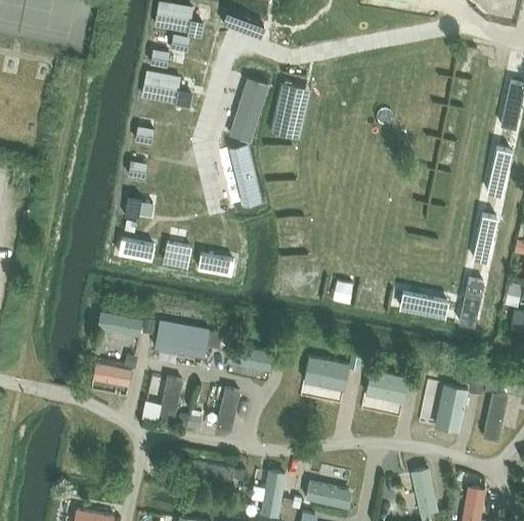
[(194,13),(163,7),(158,33),(189,39),(194,13)]
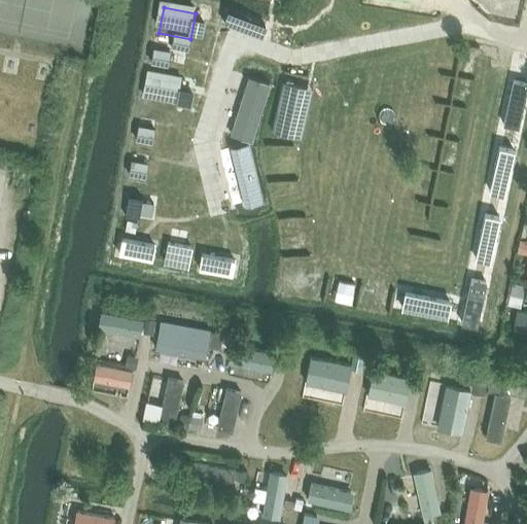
[(526,94),(526,66),(517,64),(506,112),(522,116),(526,94)]
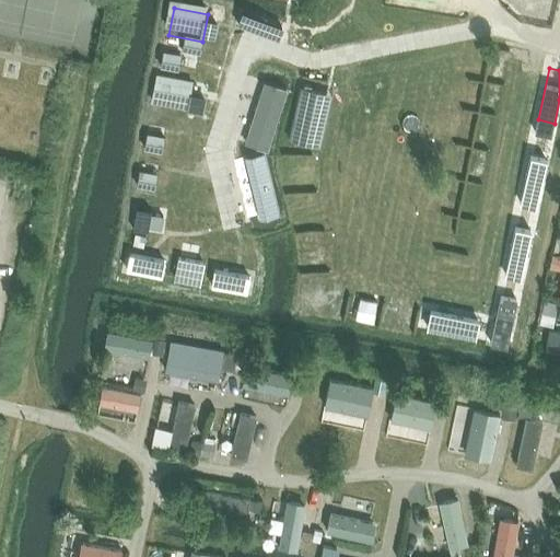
[(188,91),(154,83),(149,112),(183,118),(188,91)]
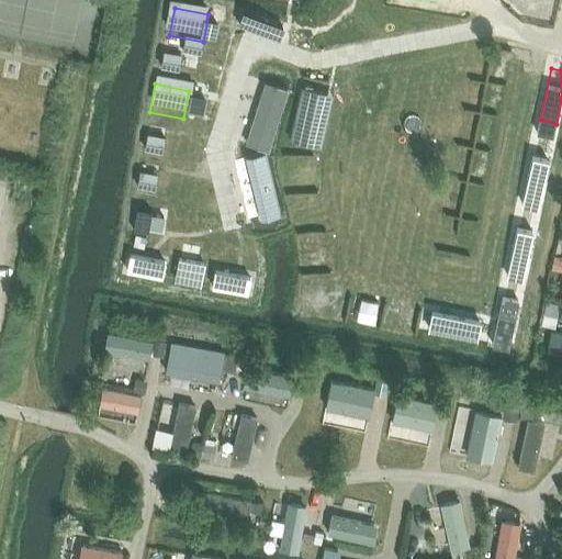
[(285,90),(268,85),(250,147),(267,152),(285,90)]
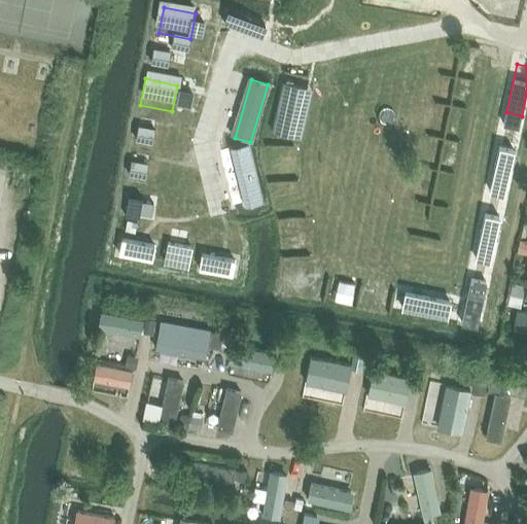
[(313,92),(284,85),(272,134),(301,141),(313,92)]
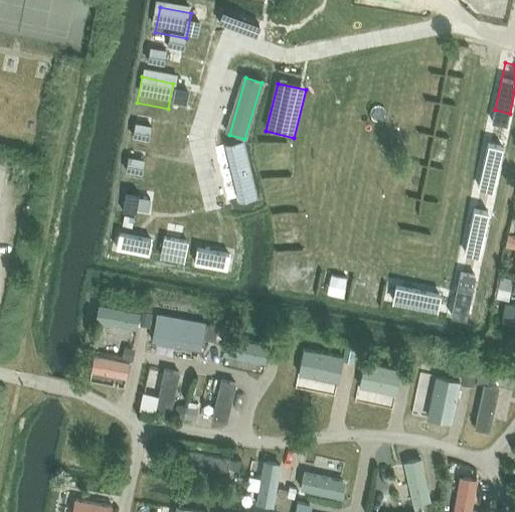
[(506,135),(490,132),(481,179),(496,182),(506,135)]
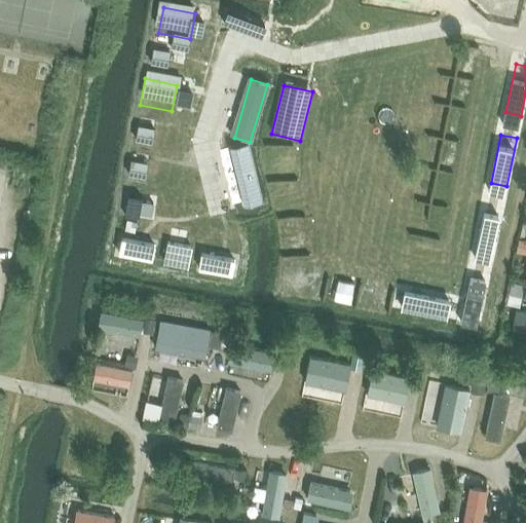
[(153,139),(138,136),(136,147),(150,150),(153,139)]
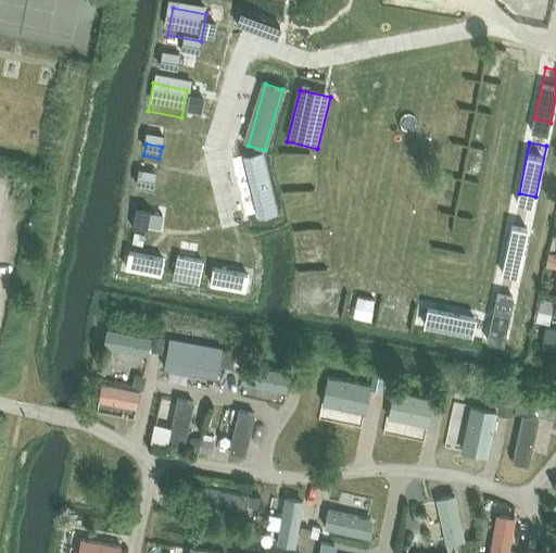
[(277,216),(263,156),(247,160),(261,221),(277,216)]
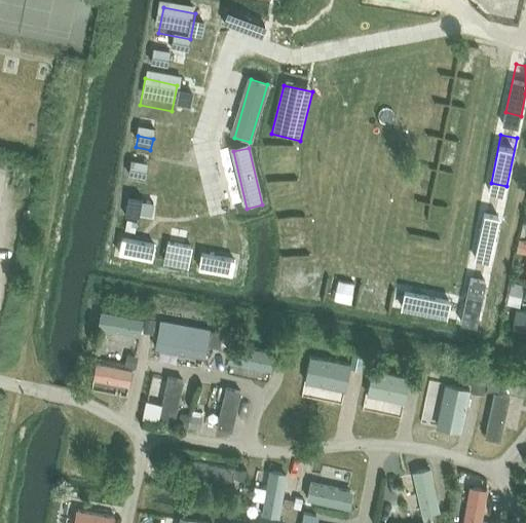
[(146,166),(130,163),(127,175),(143,178),(146,166)]
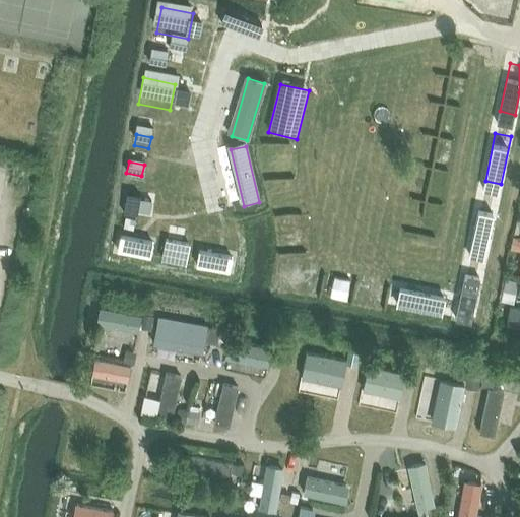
[(479,205),(470,253),(485,256),(496,208),(479,205)]
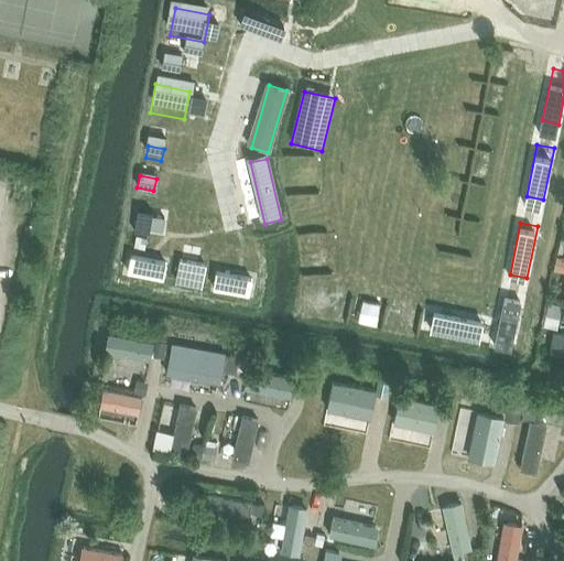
[(512,347),(523,298),(506,294),(496,344),(512,347)]
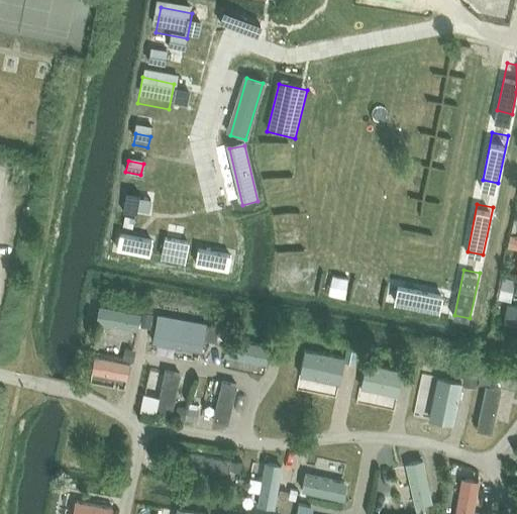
[(443,297),(398,287),(394,304),(439,313),(443,297)]
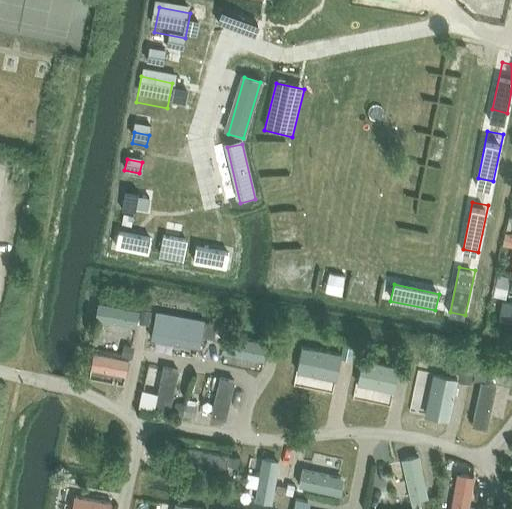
[(139,312),(97,304),(94,321),(136,329),(139,312)]
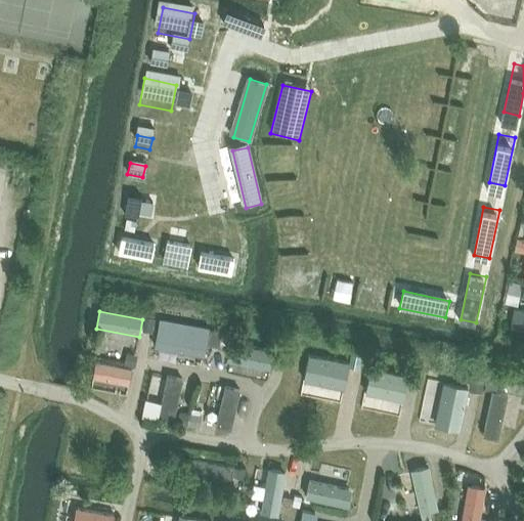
[(165,332),(162,349),(204,357),(207,340),(165,332)]
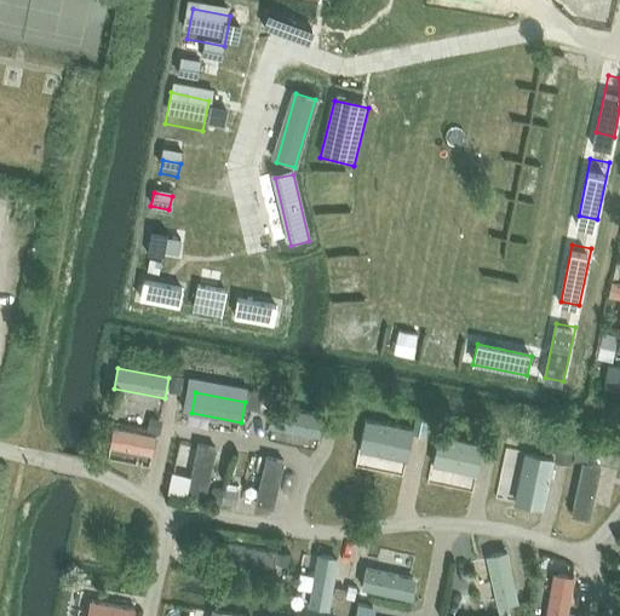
[(322,418),(275,409),(271,429),(319,437),(322,418)]
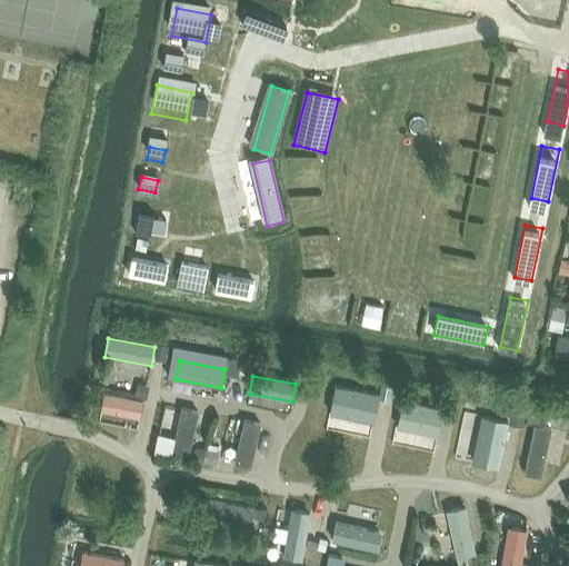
[(378,397),(332,387),(328,413),(372,423),(378,397)]
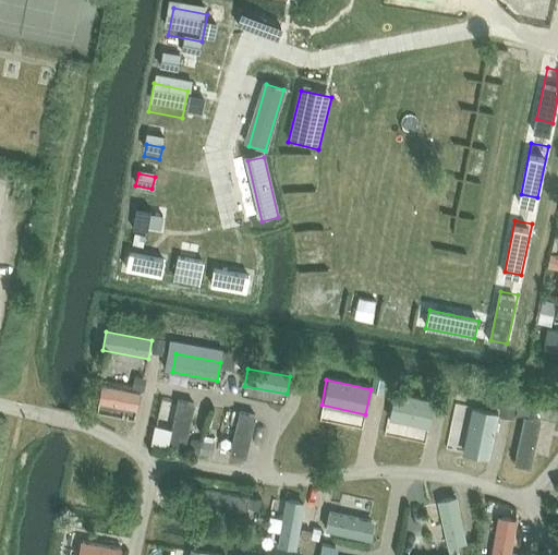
[(101,387),(98,403),(137,411),(141,395),(101,387)]
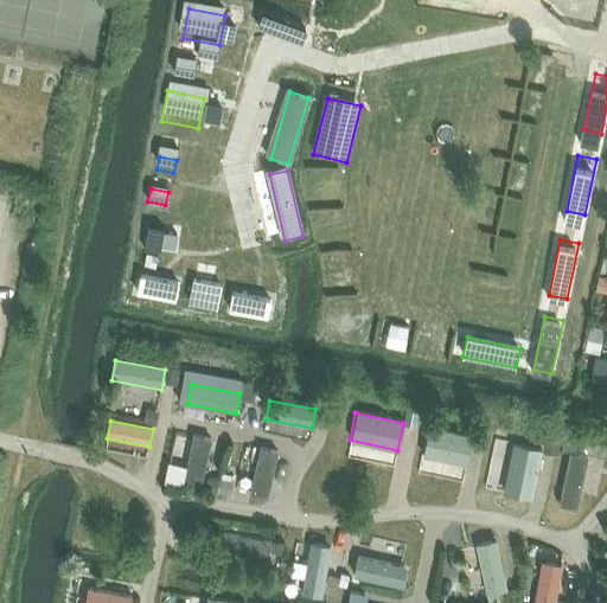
[(472,437),(428,429),(423,457),(466,466),(472,437)]
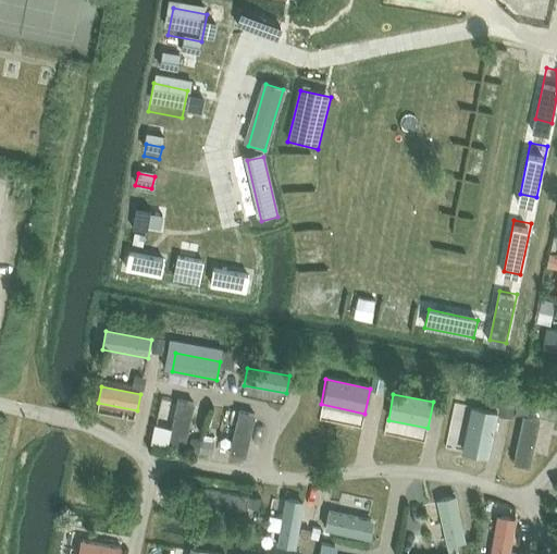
[(177,403),(169,443),(184,446),(193,406),(177,403)]
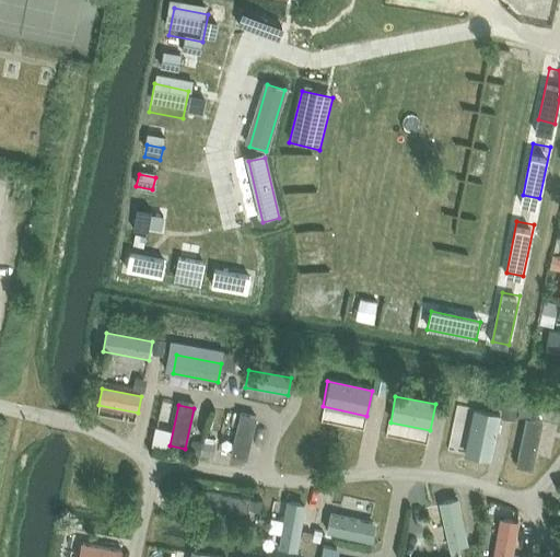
[(490,461),(500,418),(475,413),(465,455),(490,461)]
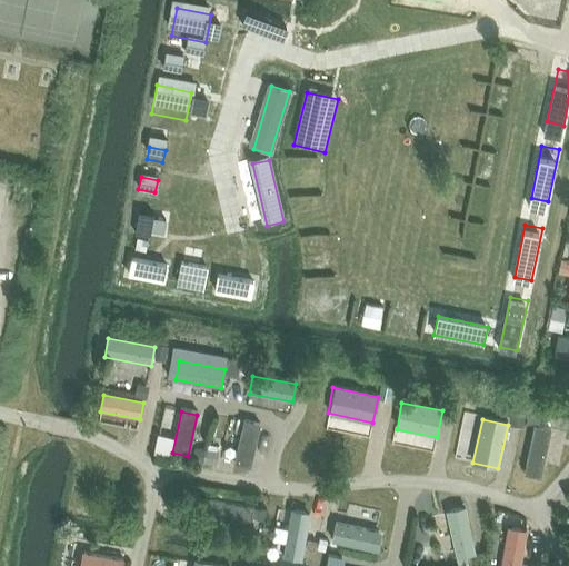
[(243,423),(235,465),(250,468),(259,426),(243,423)]
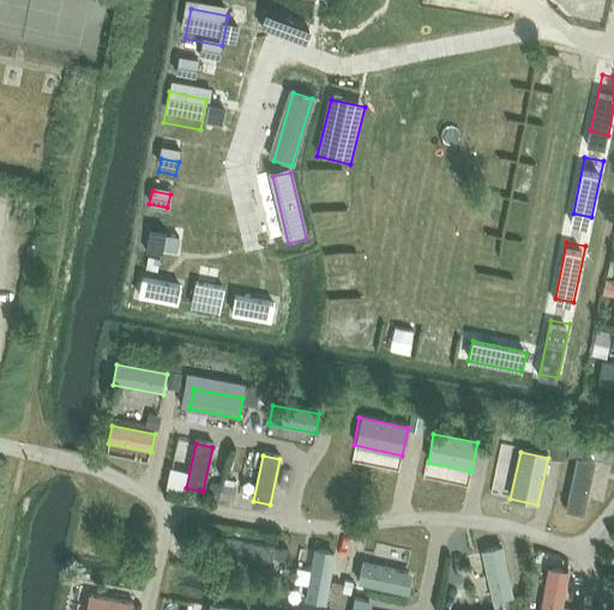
[(594,465),(577,461),(565,512),(583,517),(594,465)]
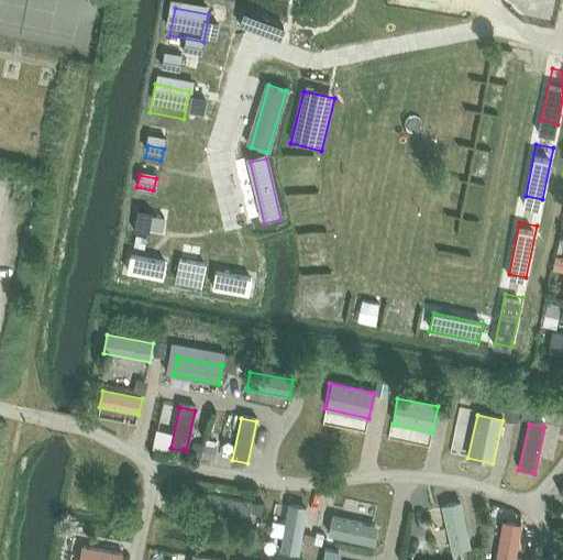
[(250,502),(203,493),(200,512),(246,520),(250,502)]
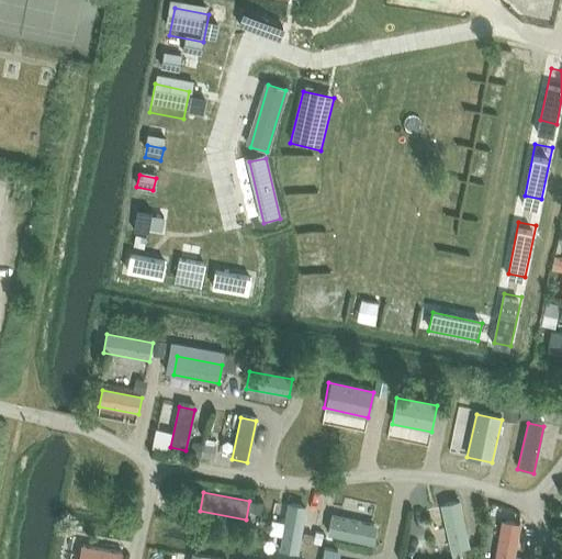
[(459,503),(441,506),(450,551),(469,548),(459,503)]
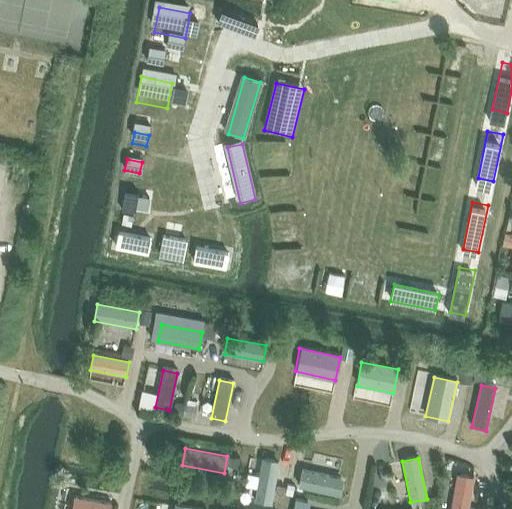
[(279,463),(262,459),(254,501),(271,504),(279,463)]
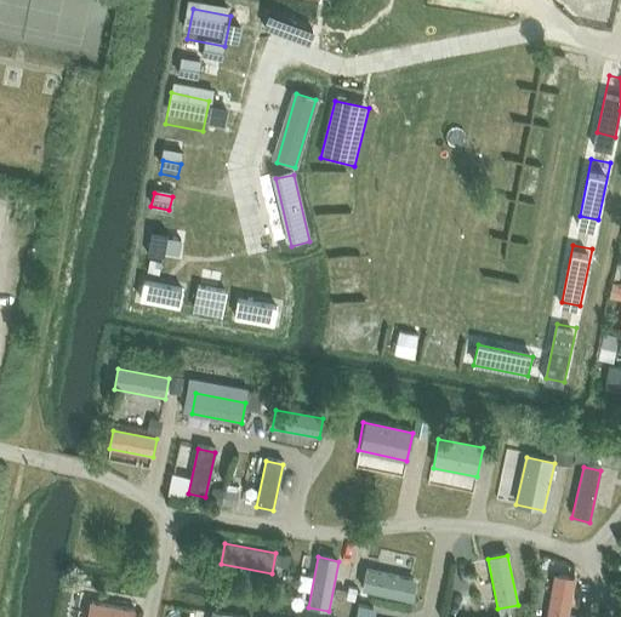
[(366,571),(362,589),(411,601),(416,583),(366,571)]
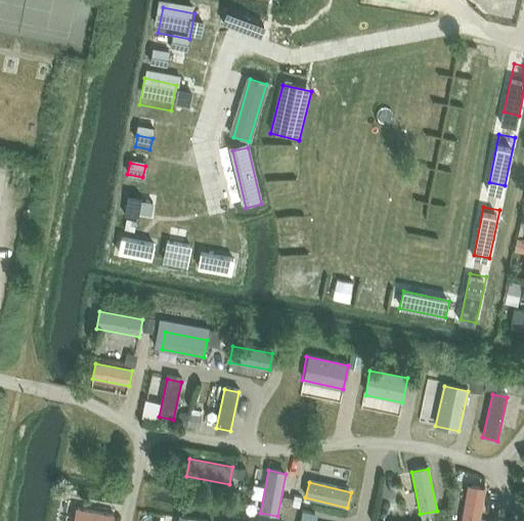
[(478,520),(484,489),(468,486),(461,520),(478,520)]
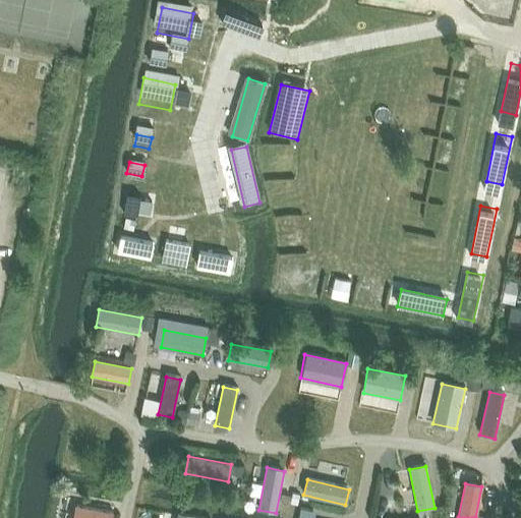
[(111,517),(112,513),(75,507),(73,517),(111,517)]
